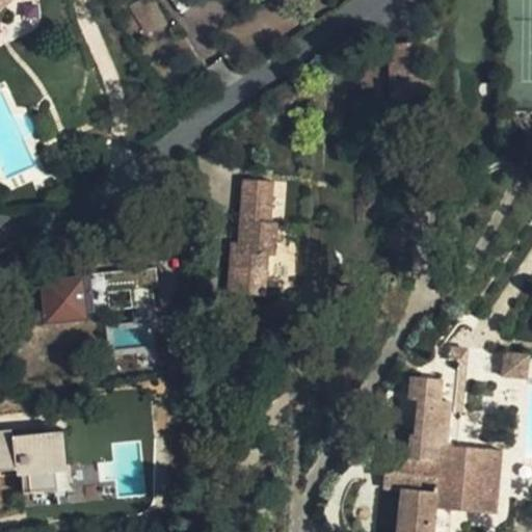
[(427,45),(391,46),(393,102),(429,101),(427,45)]
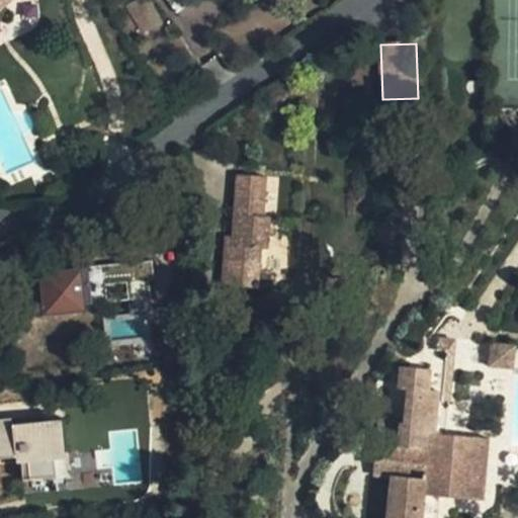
[(233,246),(227,246),(223,286),(257,290),(261,251),(267,251),(270,220),(264,218),(267,180),(239,177),(236,190),(231,190),(230,202),(236,203),(233,238),(233,246)]
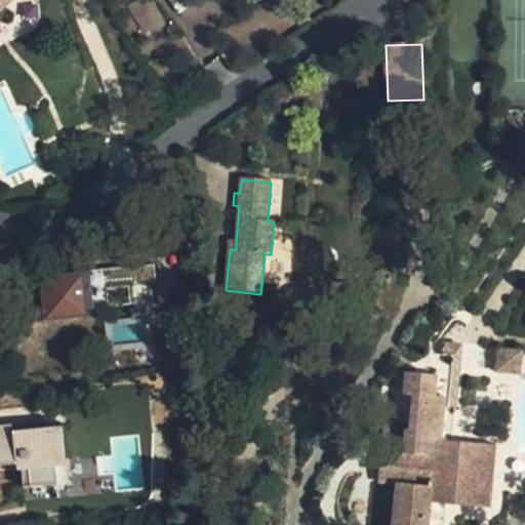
[(155,283),(152,264),(81,273),(83,292),(107,289),(127,287),(150,284),(155,283)]
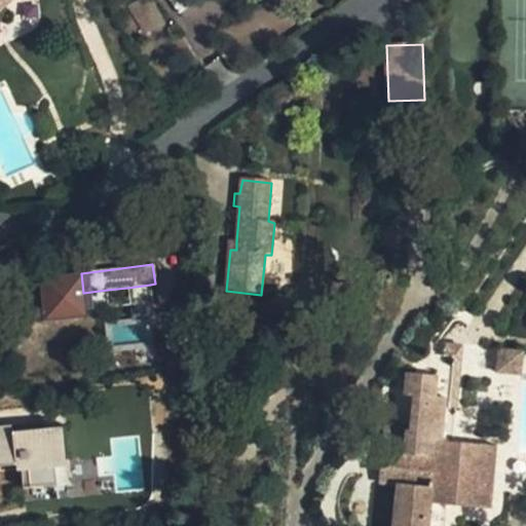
[(48,278),(47,266),(36,268),(37,279),(48,278)]
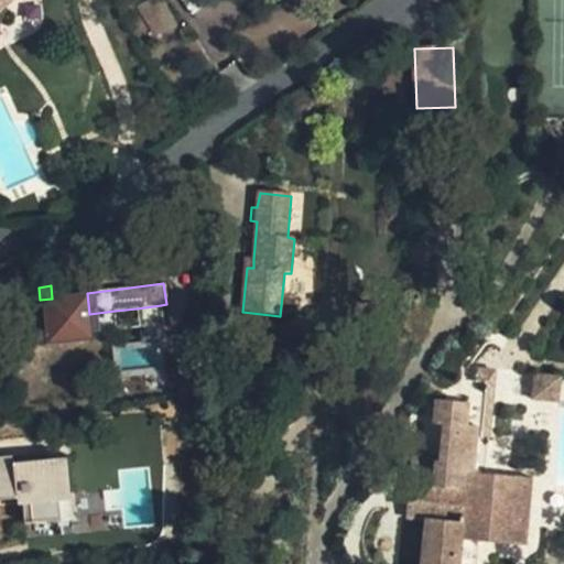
[(94,342),(93,334),(89,314),(87,293),(52,299),(40,300),(44,334),(31,335),(33,349),(94,342)]
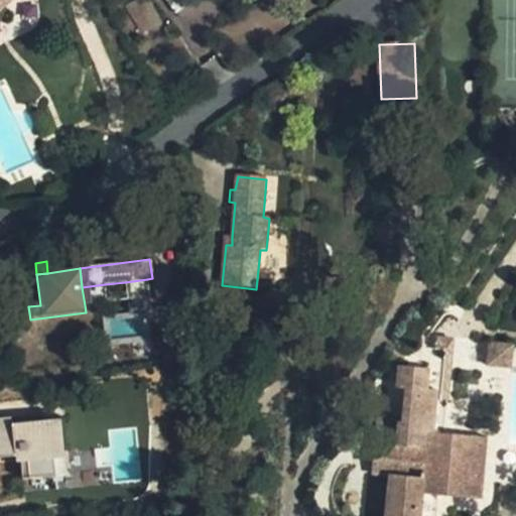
[(149,297),(147,279),(125,282),(128,300),(149,297)]
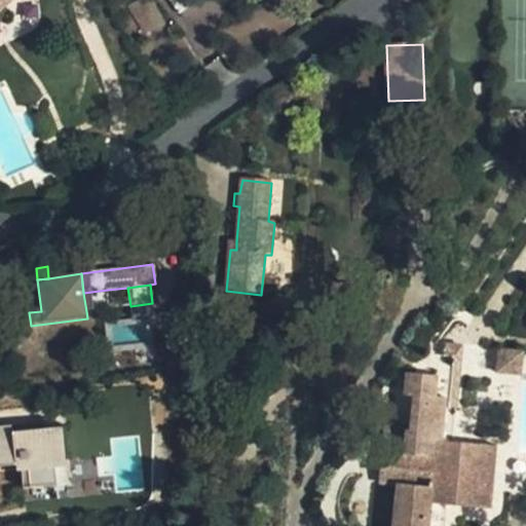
[(110,308),(107,290),(83,293),(86,311),(110,308)]
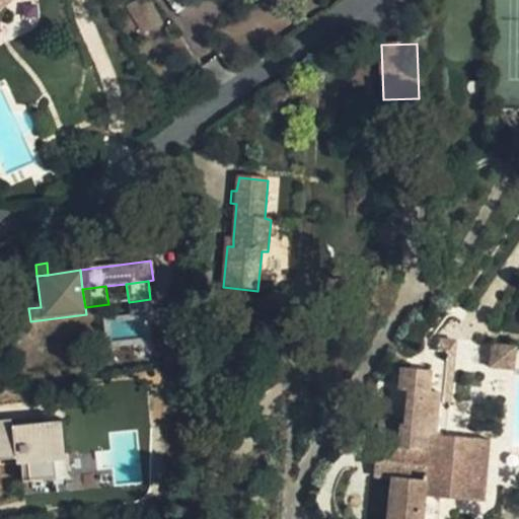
[(518,349),(518,343),(475,340),(473,362),(464,360),(463,367),(518,373),(518,351),(518,352),(518,349)]
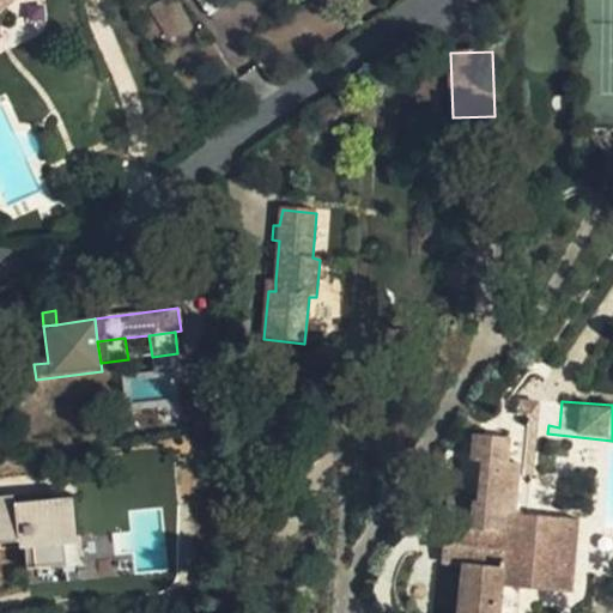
[(528,441),(477,434),(473,461),(483,462),(478,503),(448,499),(442,564),(462,566),(456,612),(521,612),(523,590),(572,595),(581,521),(530,515),(534,477),(526,475),(528,441)]
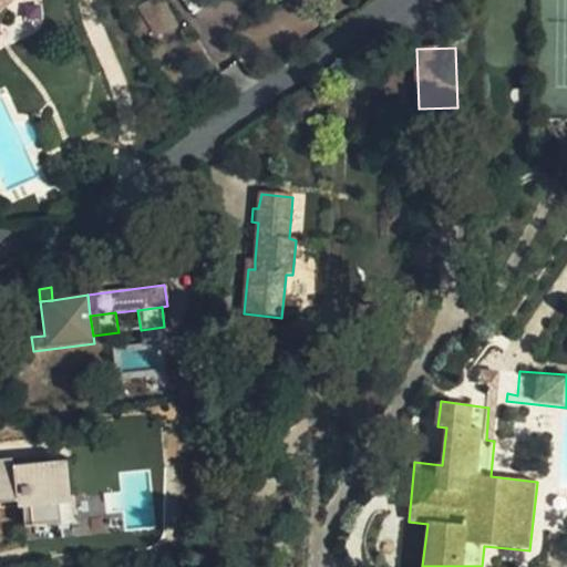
[(72,496),(68,461),(0,470),(0,504),(22,502),(26,527),(54,523),(51,500),(58,498),(72,496)]
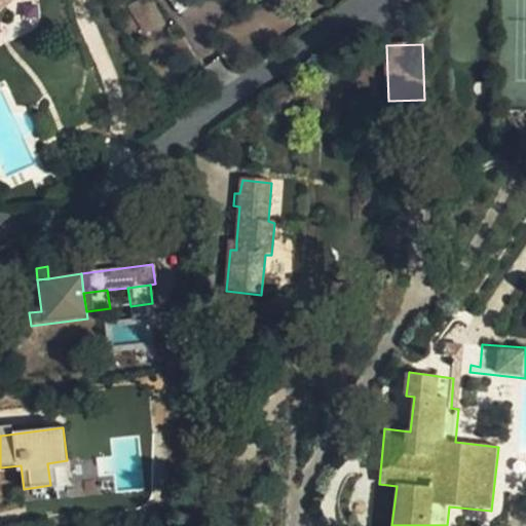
[(202,458),(191,468),(197,476),(209,466),(202,458)]
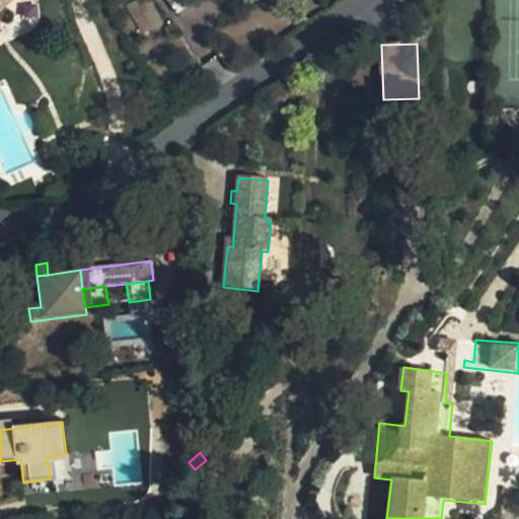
[(56,477),(53,456),(47,457),(50,478),(56,477)]
